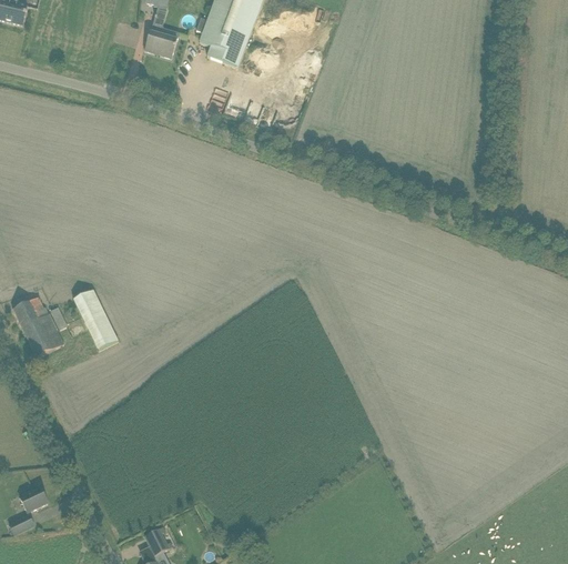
[(0,0),(0,18),(23,23),(28,4),(17,1),(17,0),(0,0)]
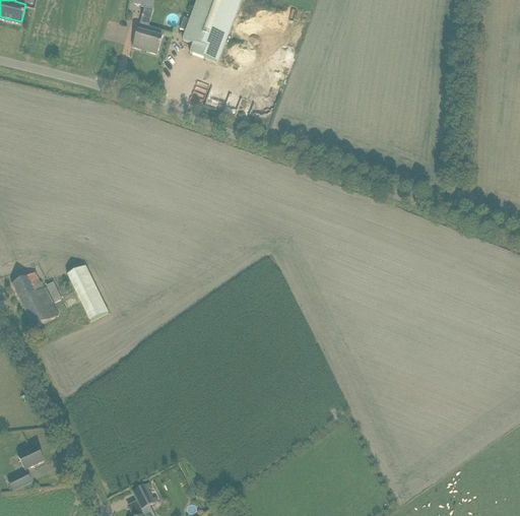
[(189,51),(217,61),(240,0),(196,0),(182,38),(193,41),(189,51)]
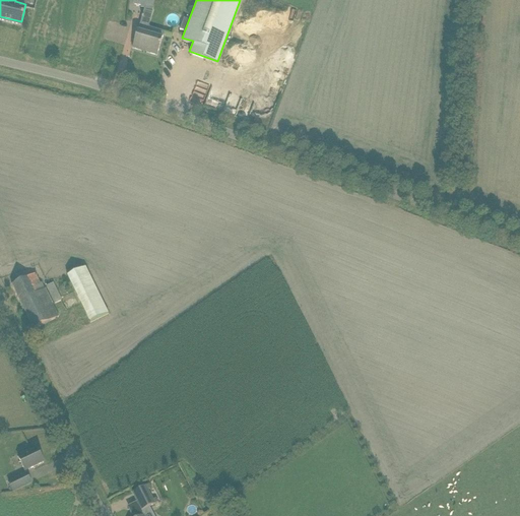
[(132,45),(156,52),(161,36),(146,30),(147,26),(138,24),(132,45)]
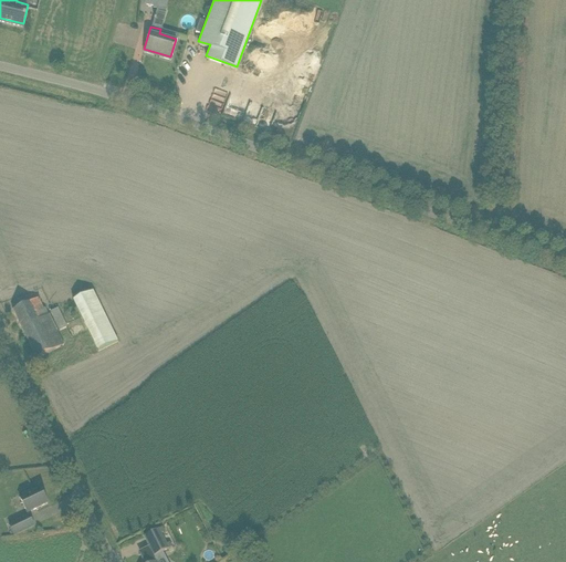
[(117,337),(93,288),(73,297),(97,347),(117,337)]
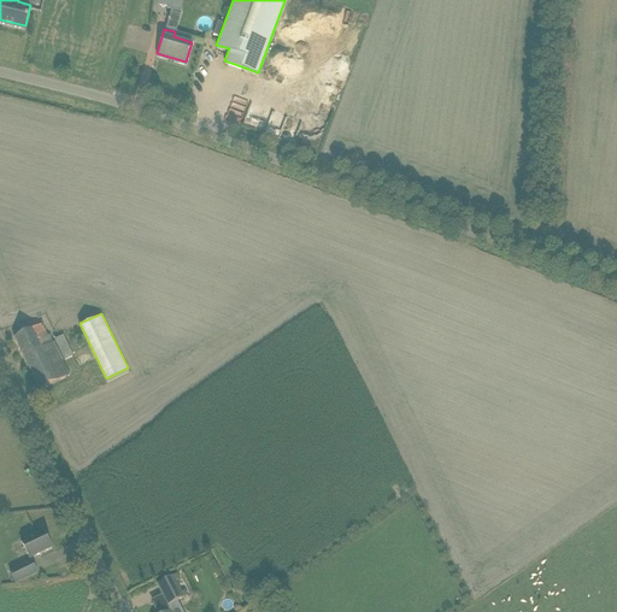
[(13,335),(40,387),(70,371),(50,330),(46,331),(41,321),(13,335)]
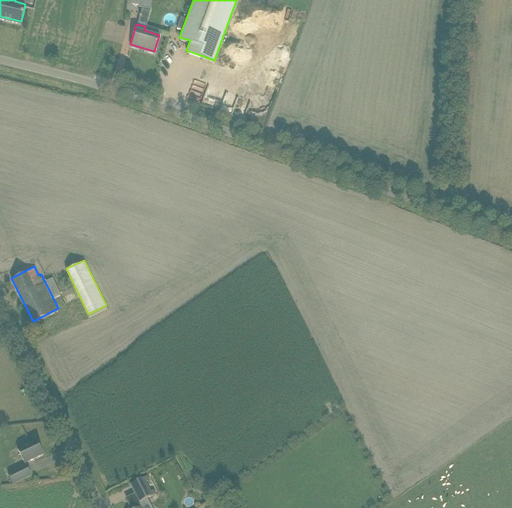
[(46,278),(54,295),(60,292),(52,275),(46,278)]
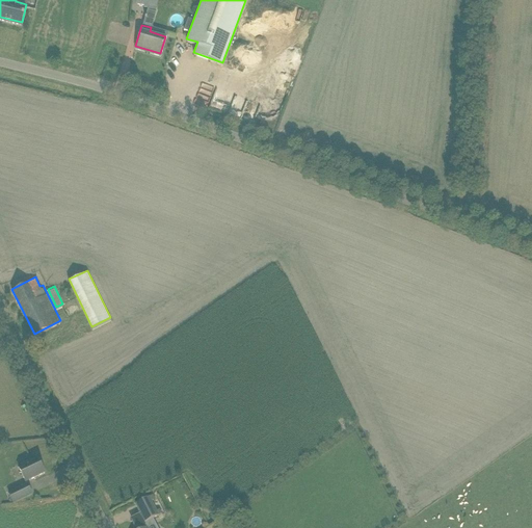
[(37,456),(25,462),(25,460),(18,464),(25,478),(44,470),(37,456)]
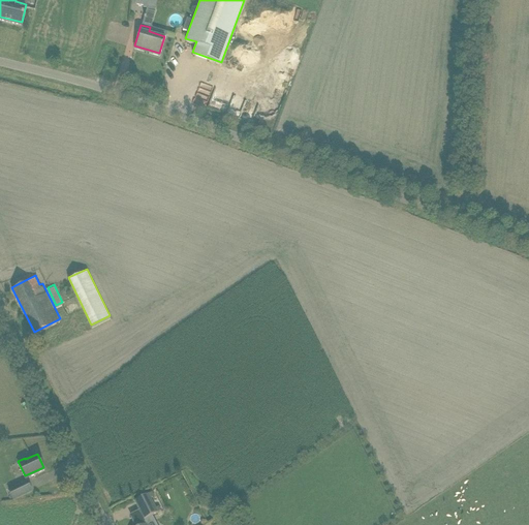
[(8,488),(12,497),(31,488),(27,479),(8,488)]
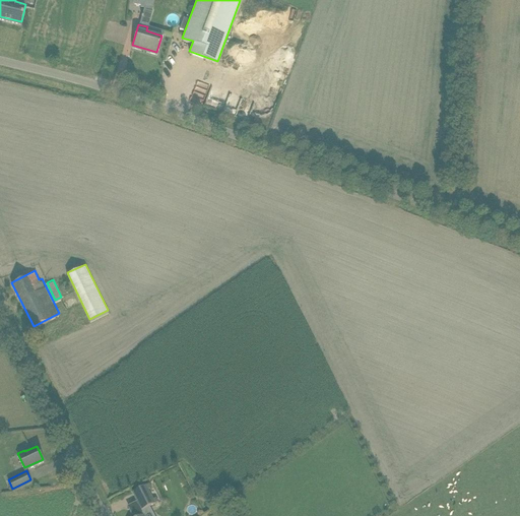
[(132,490),(141,507),(154,501),(152,497),(147,487),(145,482),(132,490)]
